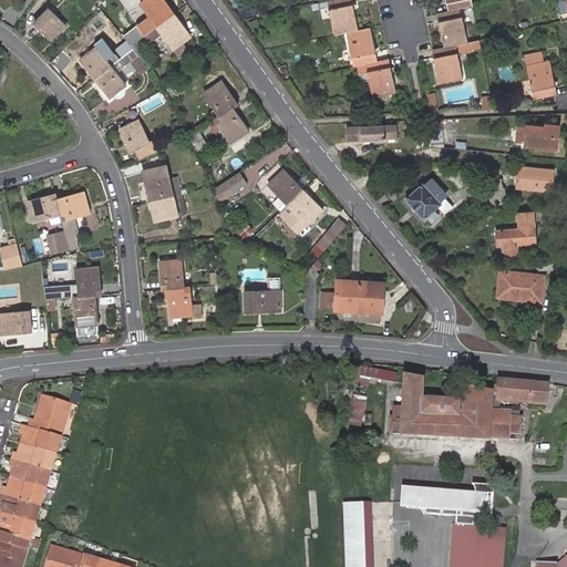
[(156,27),(174,13),(163,0),(145,0),(140,4),(156,27)]
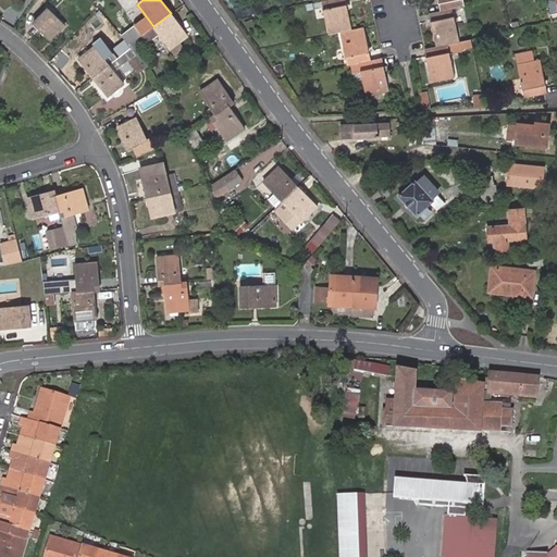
[(335,0),(327,2),(335,35),(347,33),(358,29),(350,0),(335,0)]
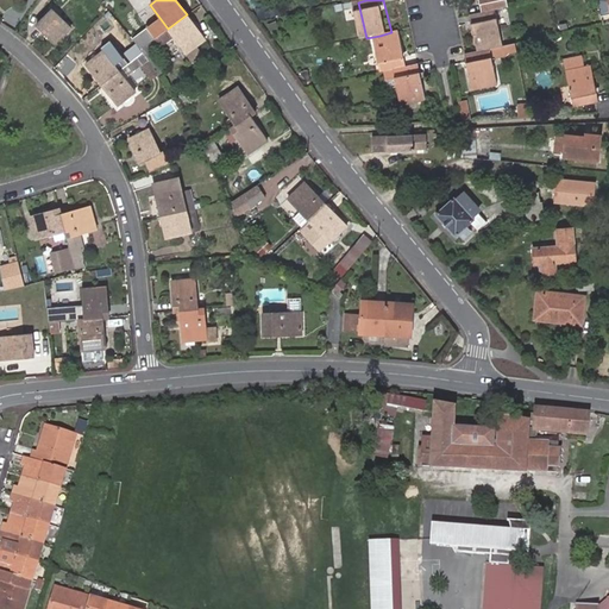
[(485,0),(488,10),(501,7),(513,4),(512,0),(485,0)]
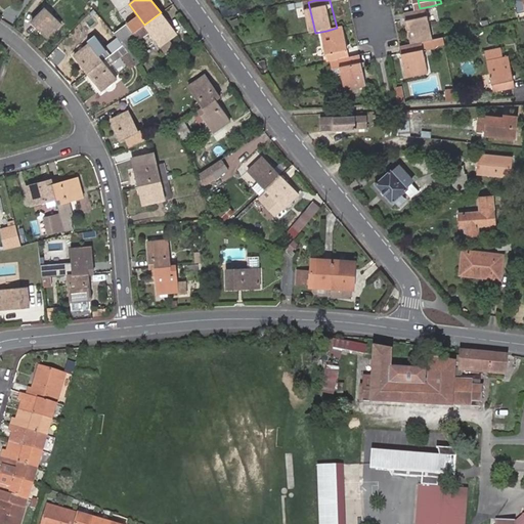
[(33,18),(51,37),(64,23),(46,4),(33,18)]
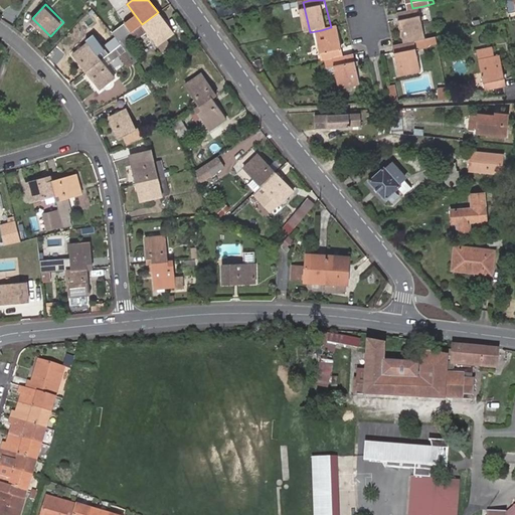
[(419,38),(431,36),(423,6),(412,8),(402,11),(409,41),(419,38)]
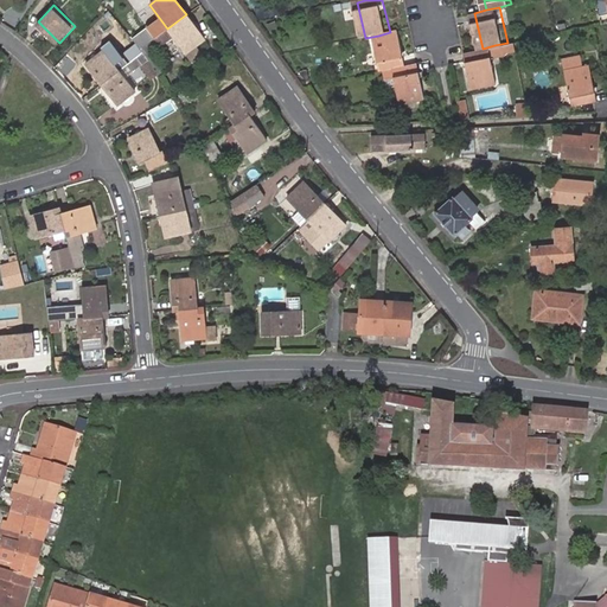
[(205,39),(186,14),(167,29),(164,31),(173,44),(189,64),(192,62),(192,63),(202,55),(196,46),(205,39)]
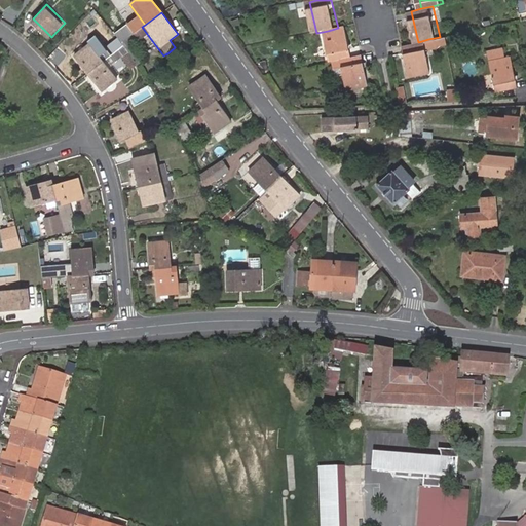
[(107,30),(103,25),(92,33),(97,39),(107,30)]
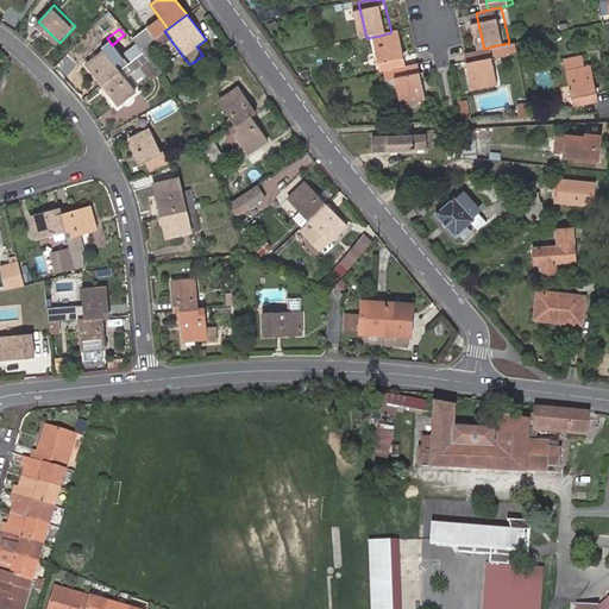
[(146,29),(133,38),(140,48),(154,38),(146,29)]
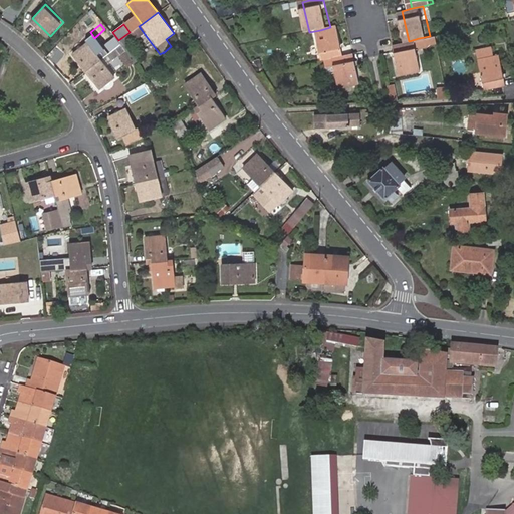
[(320,30),(327,59),(337,57),(348,54),(341,25),(330,27),(320,30)]
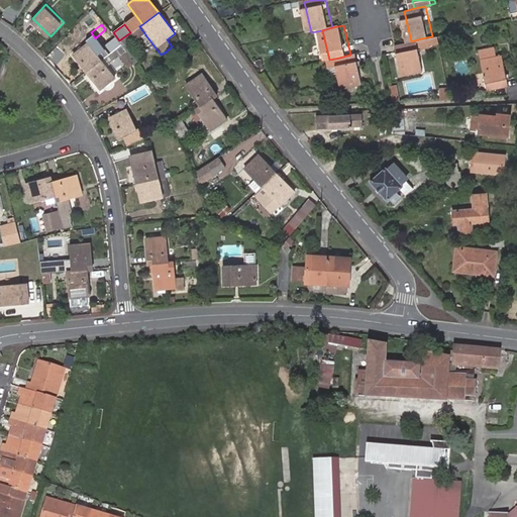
[(139,26),(118,43),(121,46),(125,52),(126,53),(147,37),(139,26)]
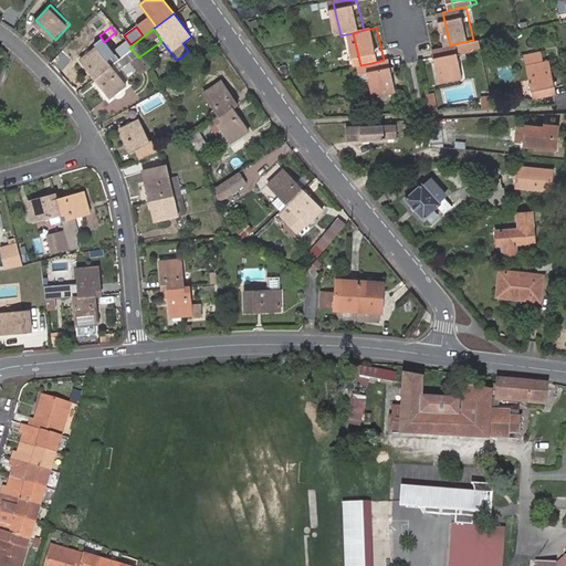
[(127,55),(124,52),(129,48),(129,46),(121,37),(115,41),(121,48),(112,54),(118,62),(127,55)]
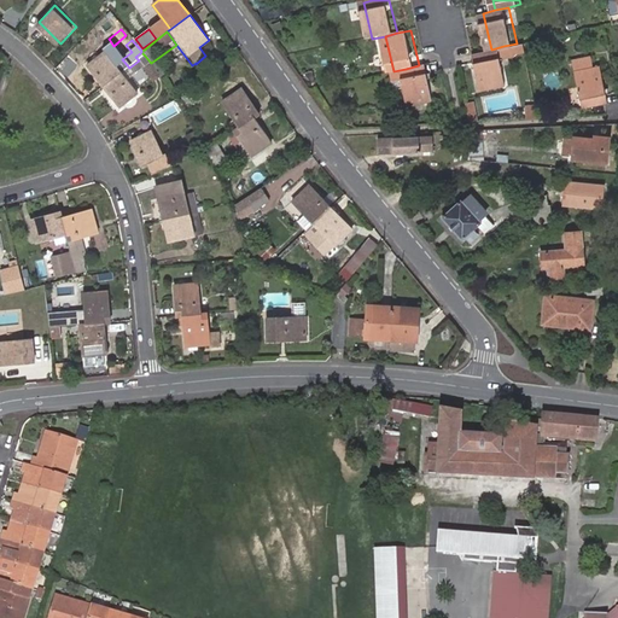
[(503,46),(506,57),(519,54),(519,52),(531,48),(529,40),(517,44),(503,46)]
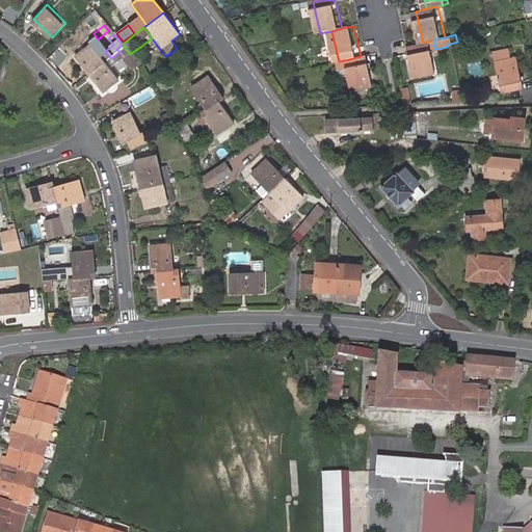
[(414,45),(411,45),(419,77),(440,72),(435,49),(433,40),(423,43),(414,45)]
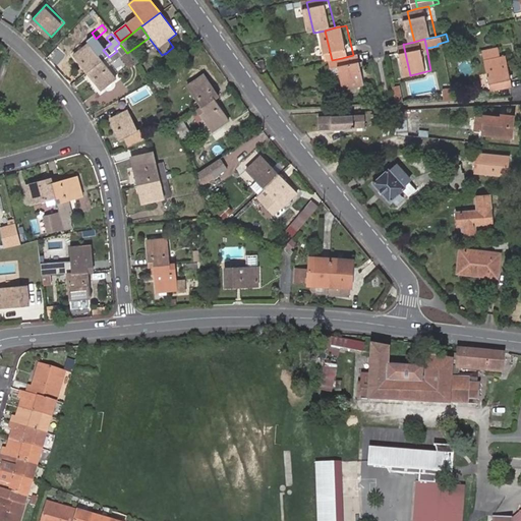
[(73,57),(87,74),(102,62),(97,54),(89,45),(73,57)]
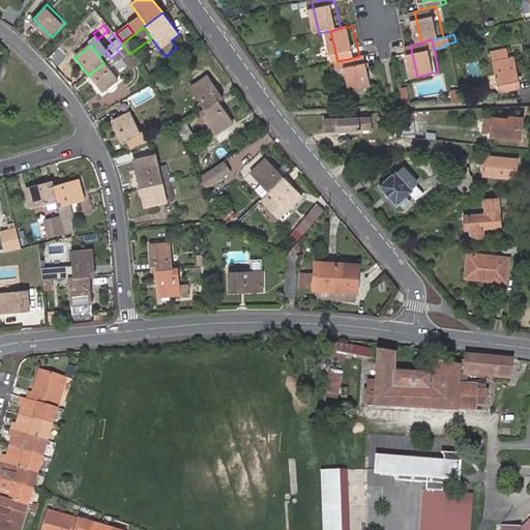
[(500,91),(518,87),(516,81),(520,80),(514,54),(508,56),(506,47),(491,50),(493,59),(496,75),(500,91)]
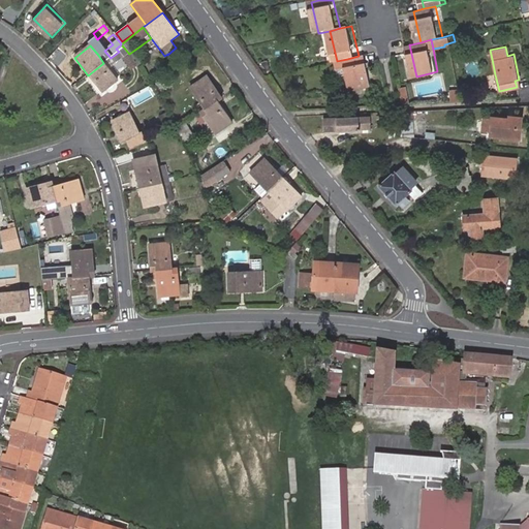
[(119,52),(111,58),(115,63),(128,53),(124,48),(119,52)]
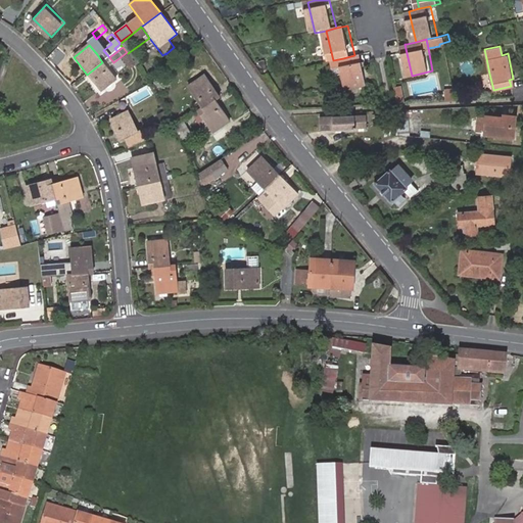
[(102,62),(109,57),(103,50),(97,54),(102,62)]
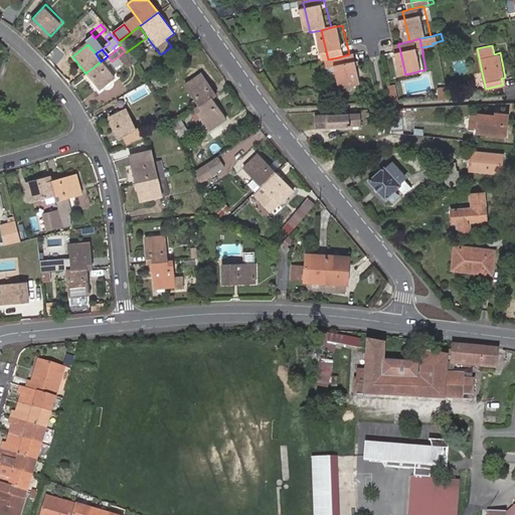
[(134,63),(126,52),(120,57),(128,67),(134,63)]
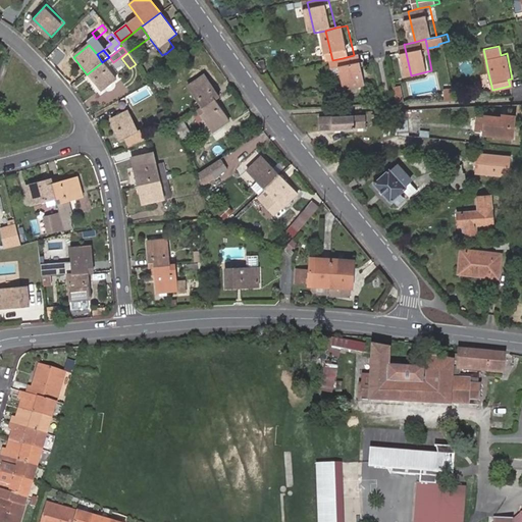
[(354,55),(343,58),(350,89),(371,84),(364,53),(354,55)]
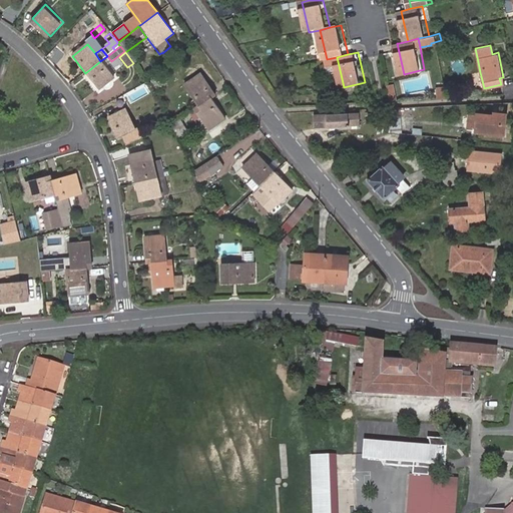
[(100,61),(85,73),(98,90),(113,78),(100,61)]
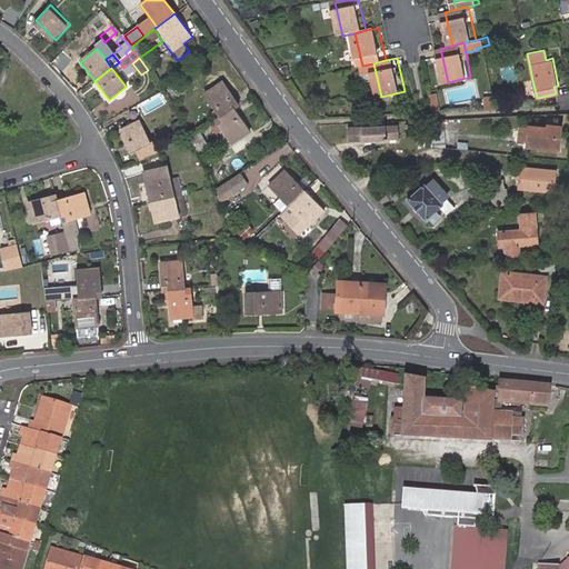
[(235,108),(239,106),(222,82),(205,95),(221,118),(235,108)]
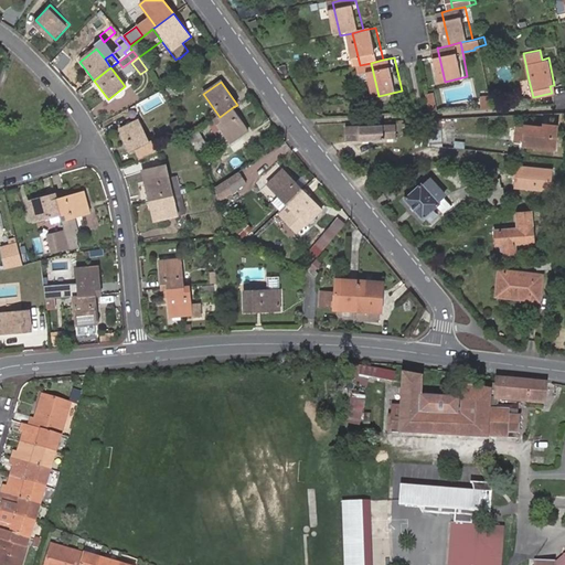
[(439,89),(433,92),(435,102),(441,99),(439,89)]
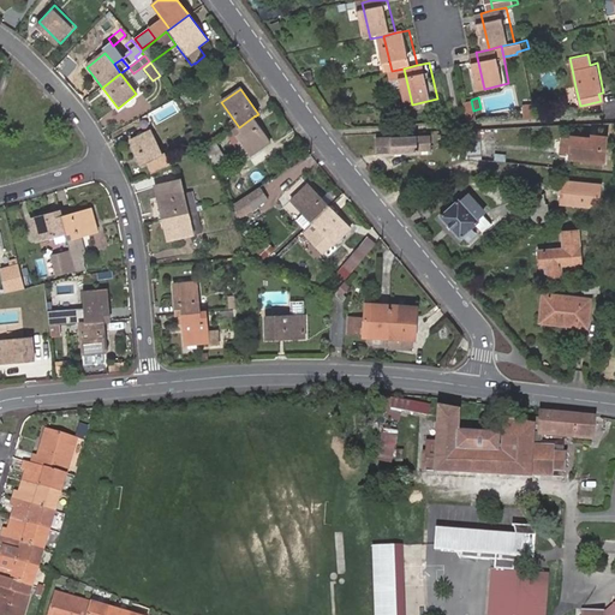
[(541,102),(529,103),(530,115),(544,115),(541,102)]
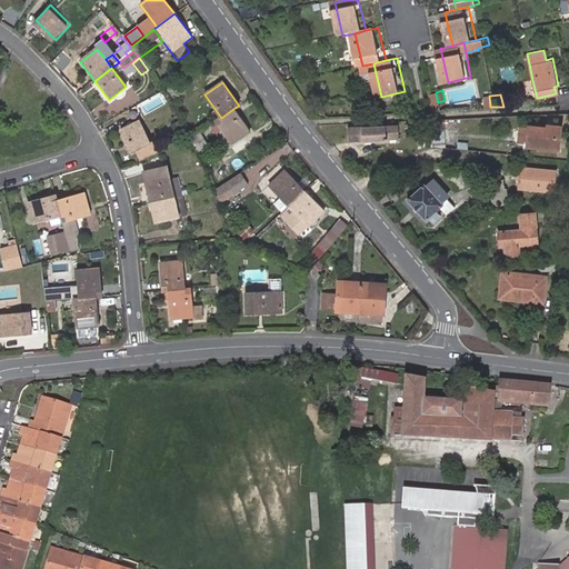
[(445,100),(438,102),(439,110),(447,110),(445,100)]
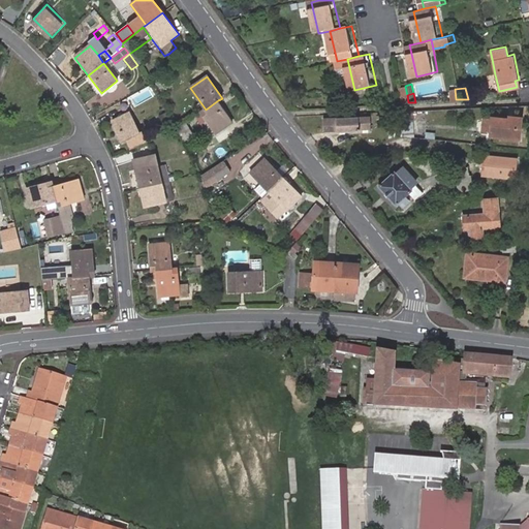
[(206,110),(201,113),(217,133),(234,122),(218,100),(206,110)]
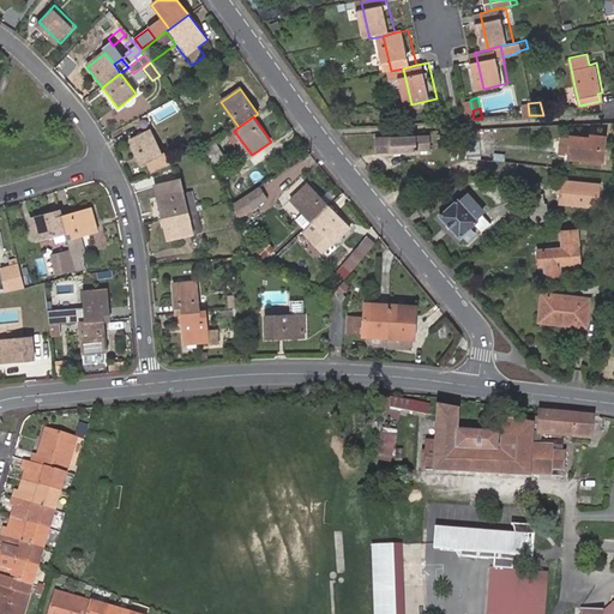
[(158,163),(155,164),(157,170),(175,162),(169,149),(166,150),(155,125),(133,134),(145,163),(152,160),(156,158),(158,163)]
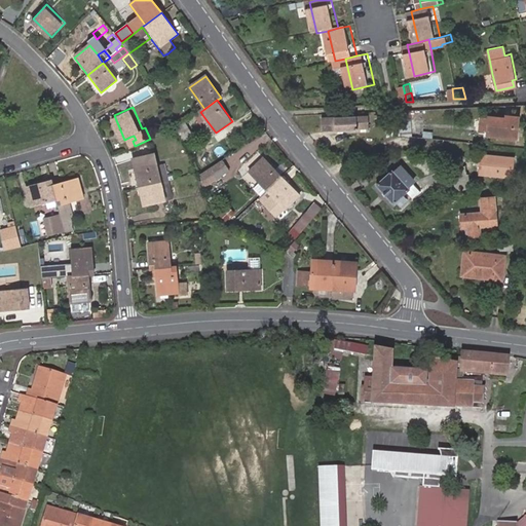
[(174,123),(168,111),(162,113),(167,125),(174,123)]
